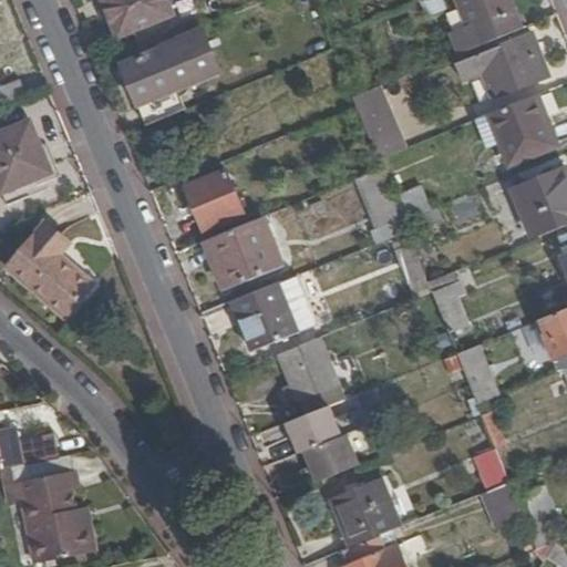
[(175,16),(168,0),(101,0),(117,39),(175,16)]
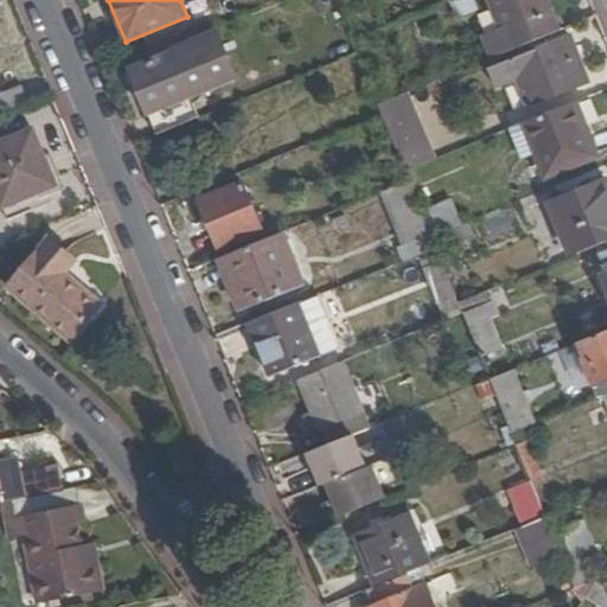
[(493,0),(483,0),(491,19),(500,14),(493,0)]
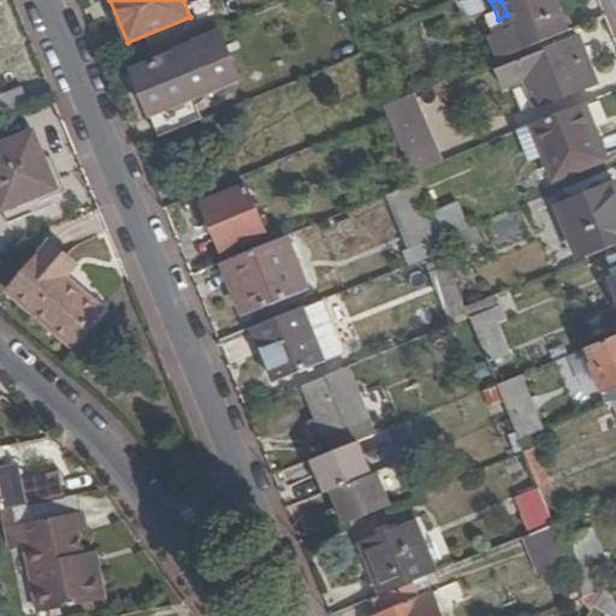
[(567,33),(552,0),(501,0),(508,15),(522,49),(567,33)]
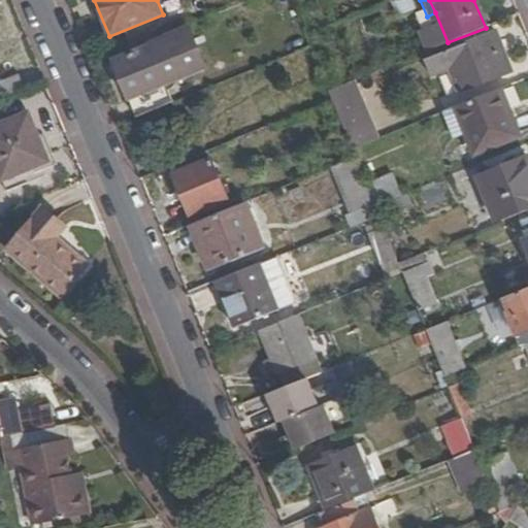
[(188,26),(149,42),(151,47),(114,62),(137,119),(174,103),(166,84),(205,67),(188,26)]
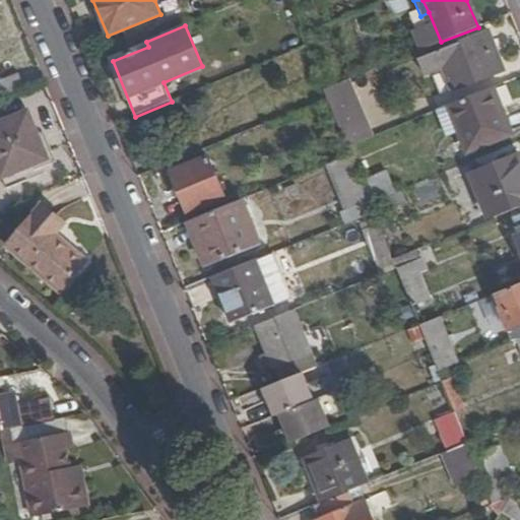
[(457,89),(505,70),(497,49),(489,29),(480,33),(441,49),(421,57),(428,72),(447,64),(450,72),(457,89)]
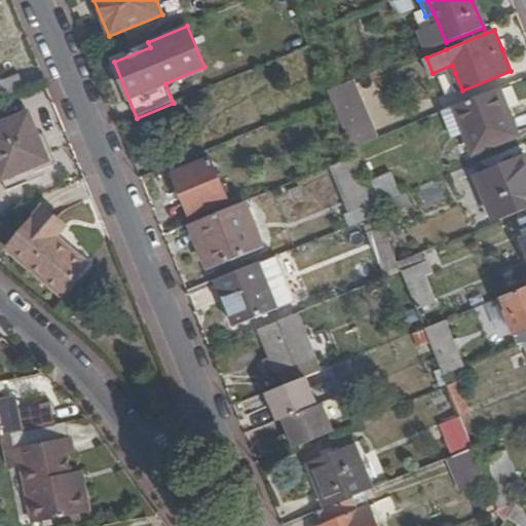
[(0,98),(25,88),(20,75),(0,81),(0,98)]
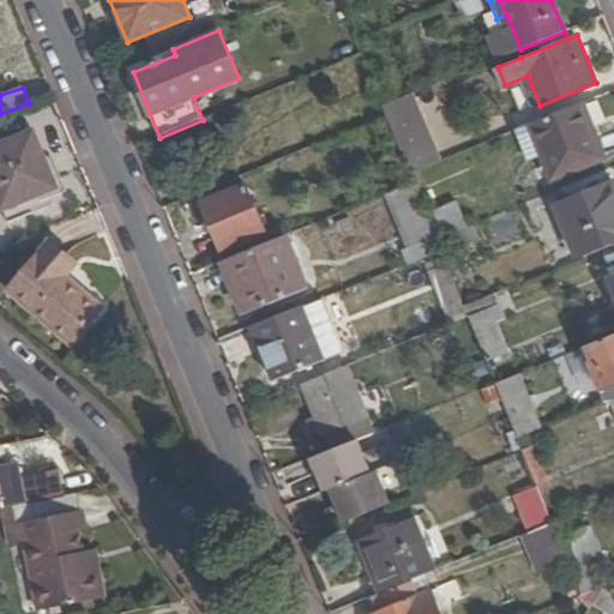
[(441,145),(463,137),(447,97),(426,106),(441,145)]
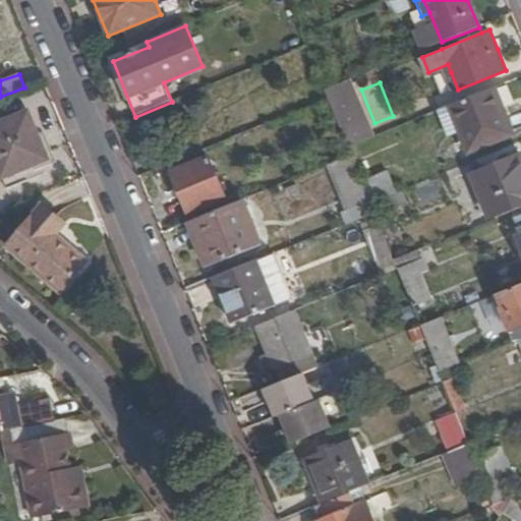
[(324,91),(328,100),(347,148),(365,139),(342,83),(324,91)]
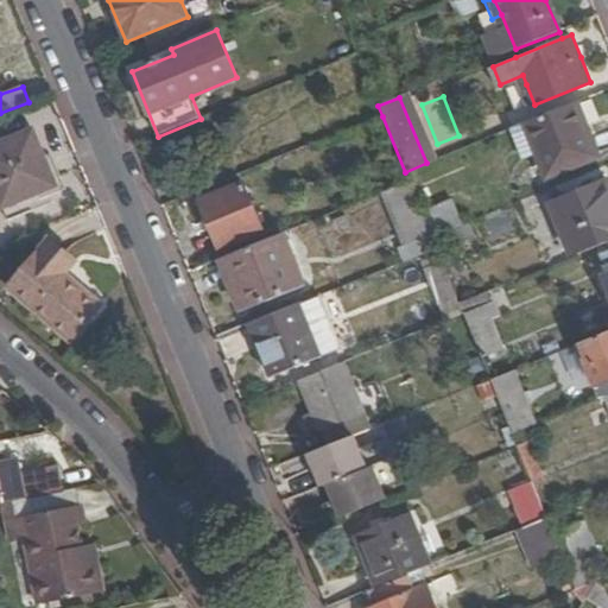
[(574,103),(514,127),(524,153),(531,151),(542,178),(595,156),(574,103)]
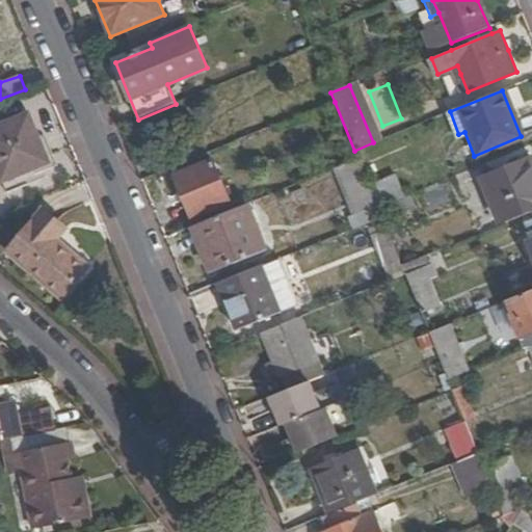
[(0,178),(2,183),(47,164),(28,116),(0,127),(0,178)]
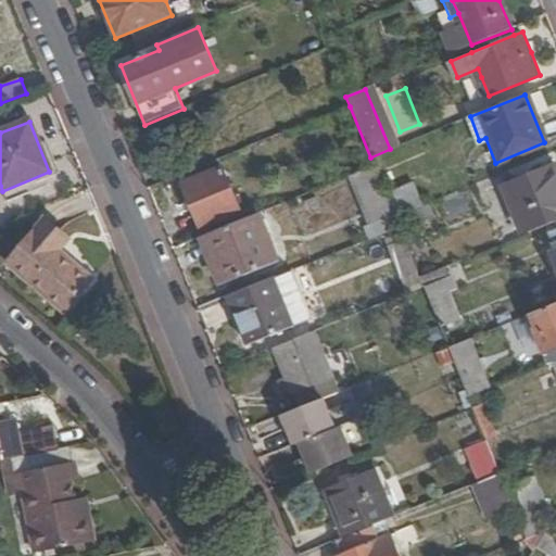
[(387,198),(374,167),(351,177),(370,226),(366,228),(370,240),(399,228),(395,218),(387,198)]
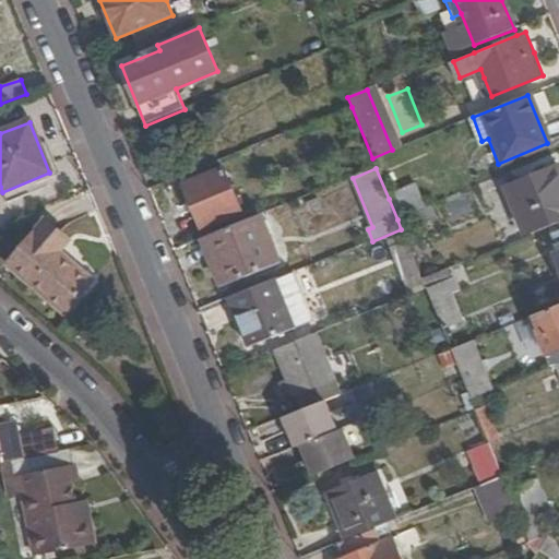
[(524,238),(558,223),(558,174),(557,168),(504,190),(524,238)]
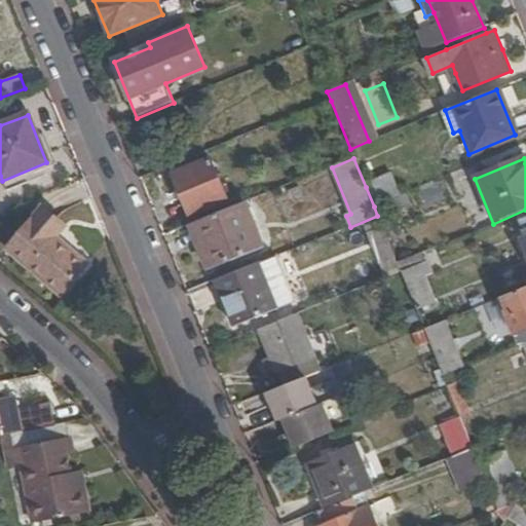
[(227,199),(212,160),(174,176),(190,215),(227,199)]
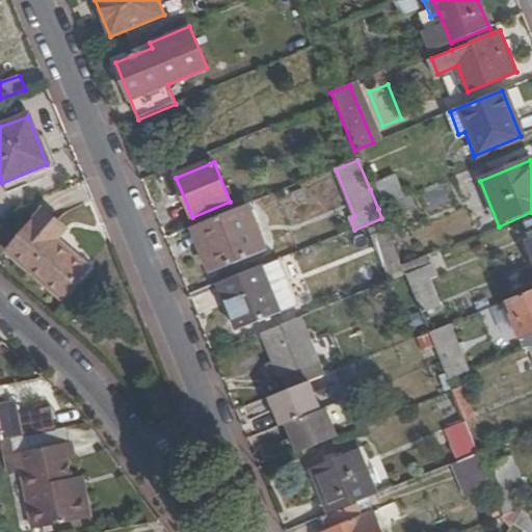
[(417,169),(370,189),(378,209),(410,195),(408,190),(423,184),(417,169)]
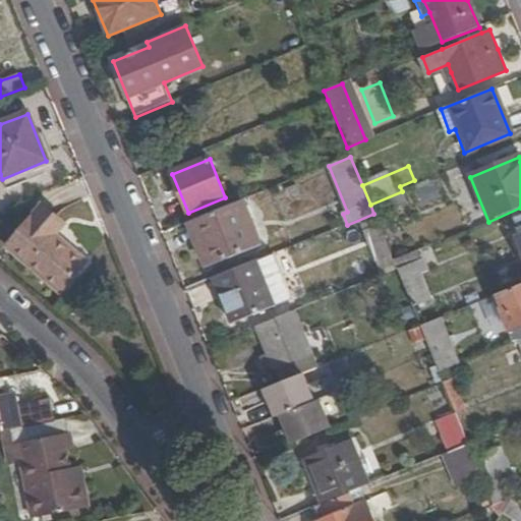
[(261,247),(242,201),(191,222),(210,268),(261,247)]
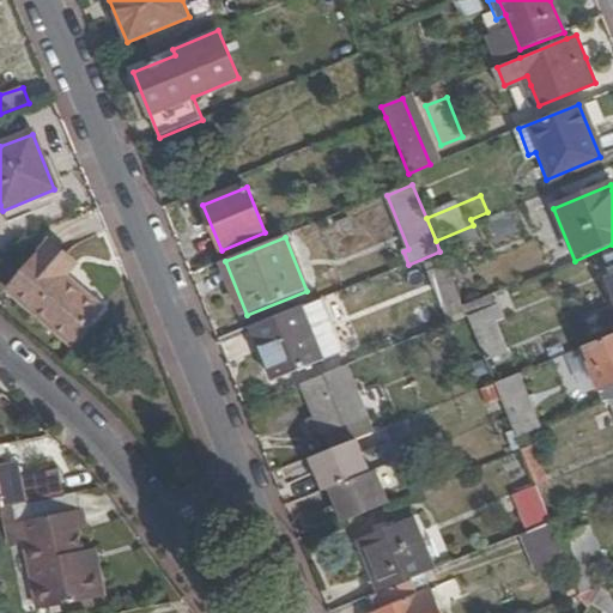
[(70,343),(98,309),(61,278),(72,266),(47,244),(8,290),(70,343)]
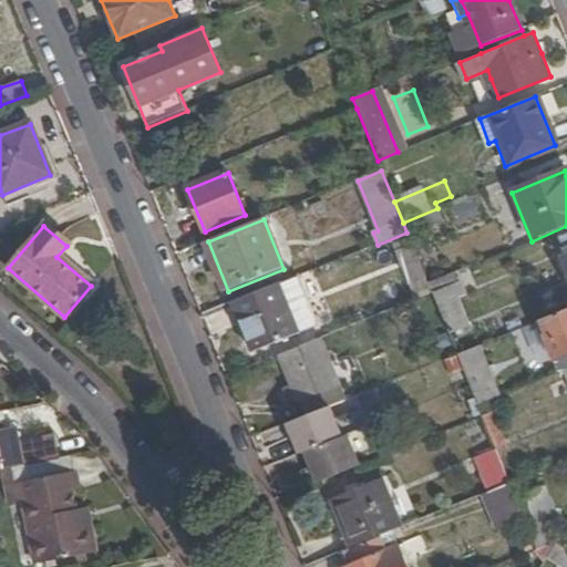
[(426,279),(413,247),(395,254),(409,286),(426,279)]
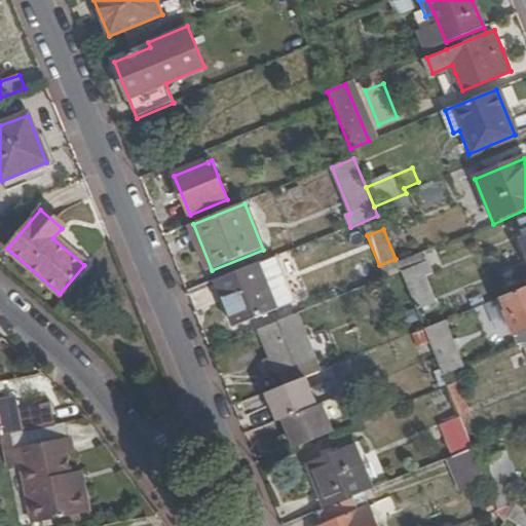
[(277,309),(259,264),(217,282),(234,327),(277,309)]
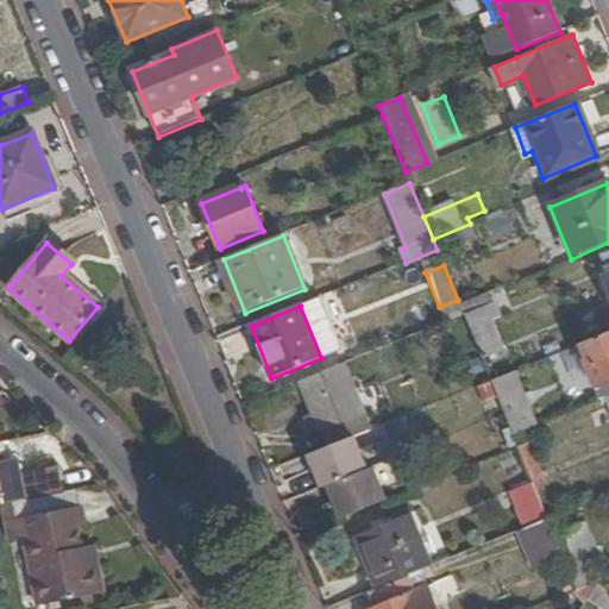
[(484,307),(464,315),(483,360),(502,352),(484,307)]
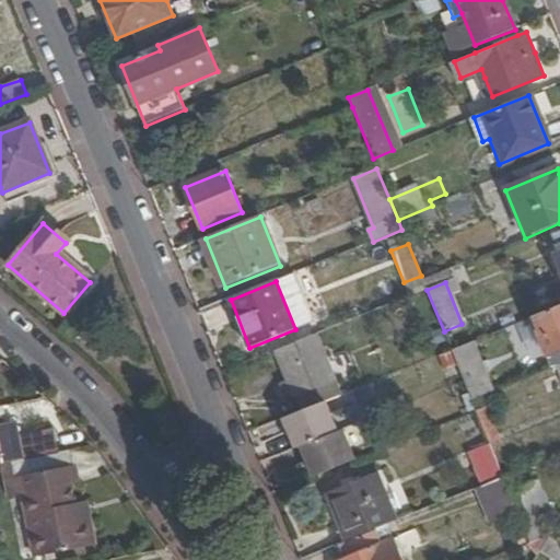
[(559,306),(535,317),(552,357),(559,352),(559,306)]
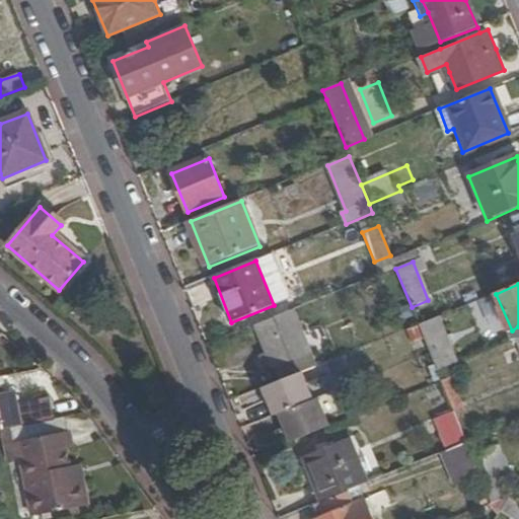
[(294,310),(254,326),(278,383),(301,373),(311,369),(305,356),(311,353),(294,310)]
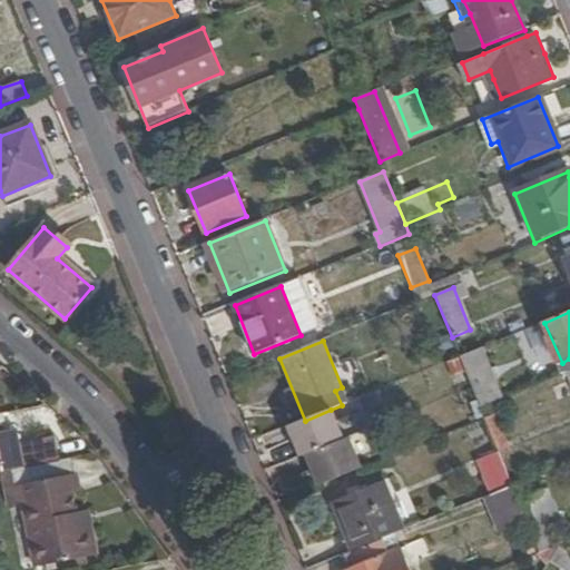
[(461,360),(481,410),(500,402),(479,352),(461,360)]
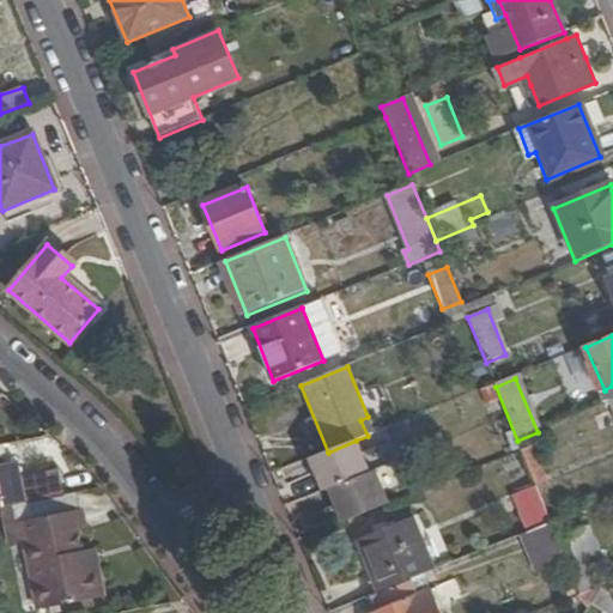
[(369,417),(368,417),(360,420),(368,436),(376,434),(369,417)]
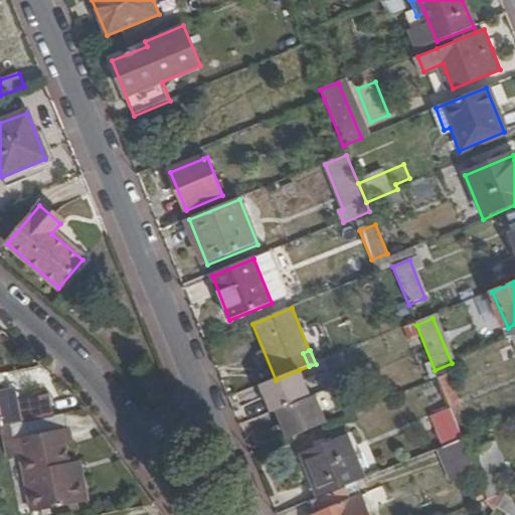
[(281,411),(292,439),(328,424),(316,396),(311,398),(299,370),(276,380),(264,385),(275,413),(281,411)]
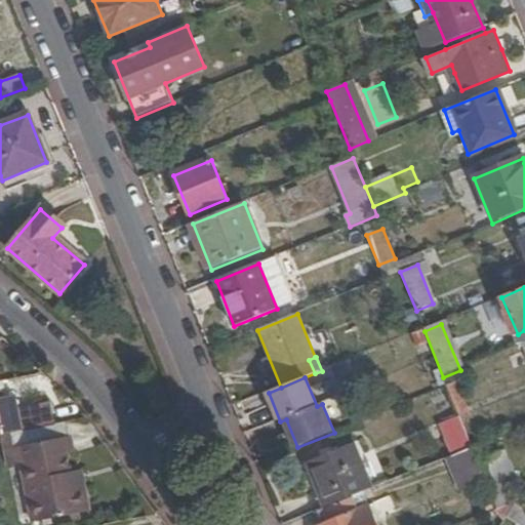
[(447,386),(459,417),(469,414),(456,381),(447,386)]
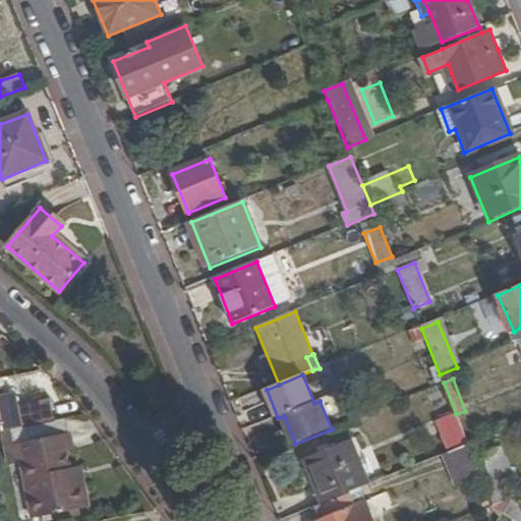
[(0,430),(6,467),(19,464),(30,520),(37,520),(87,512),(81,484),(67,486),(65,474),(62,457),(71,456),(68,439),(65,439),(62,422),(49,424),(45,405),(11,411),(8,397),(0,398),(0,430)]
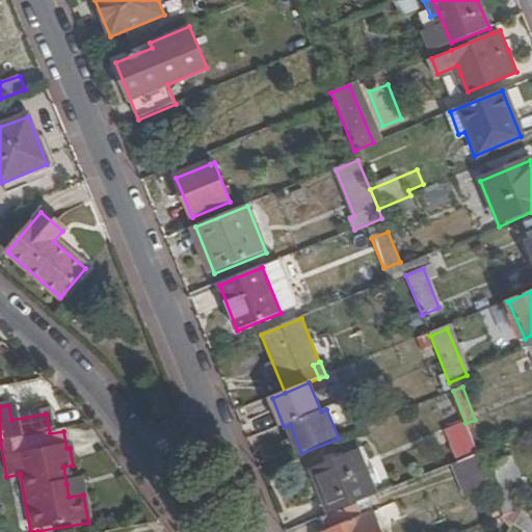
[(331,510),(356,501),(374,495),(355,451),(315,467),(331,510)]
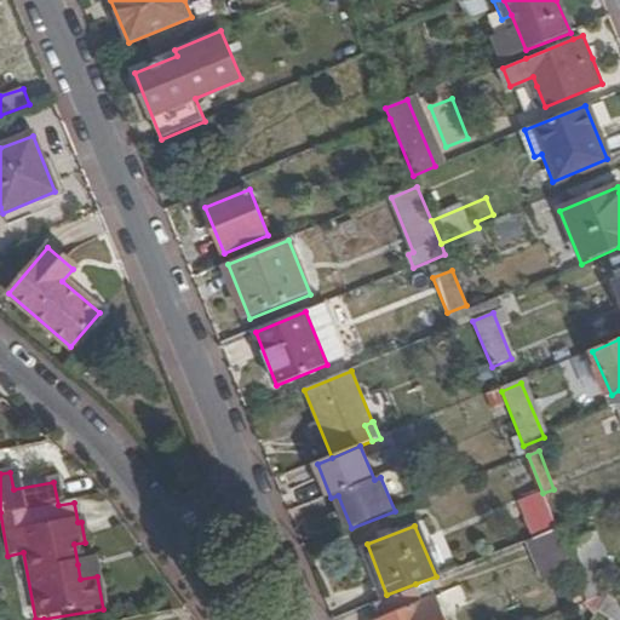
[(540,572),(570,560),(563,544),(558,529),(528,541),(540,572)]
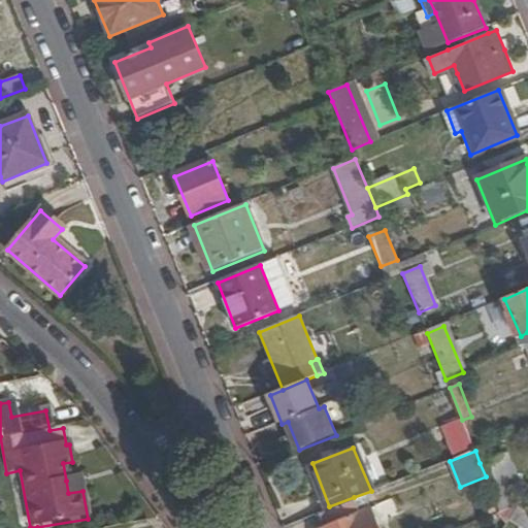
[(496,456),(507,486),(518,482),(505,453),(496,456)]
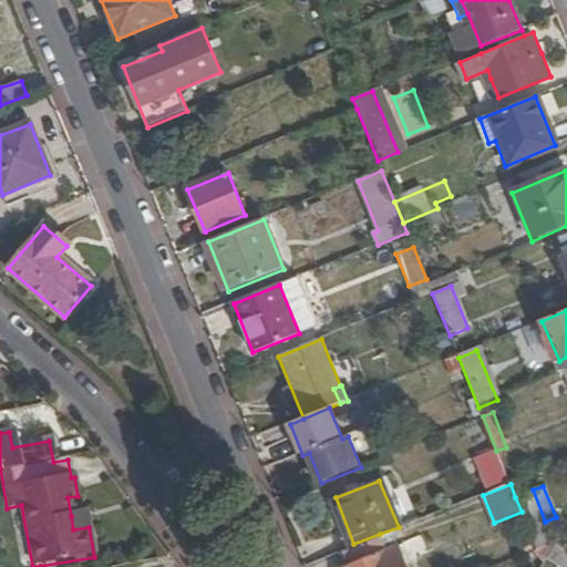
[(546,545),(554,542),(545,522),(533,490),(515,497),(522,512),(537,548),(546,545)]
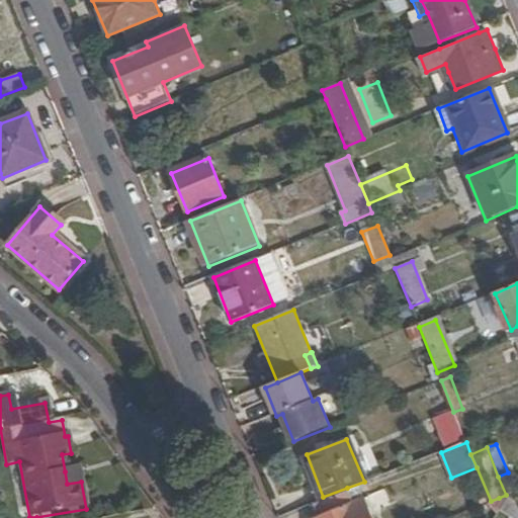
[(67,484),(81,482),(79,469),(65,471),(67,484)]
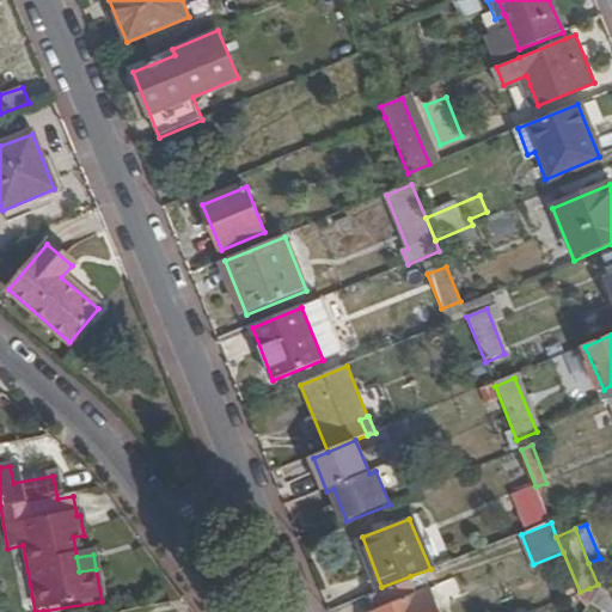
[(381,587),(369,592),(375,609),(368,611),(442,611),(433,587),(416,593),(410,576),(381,587)]
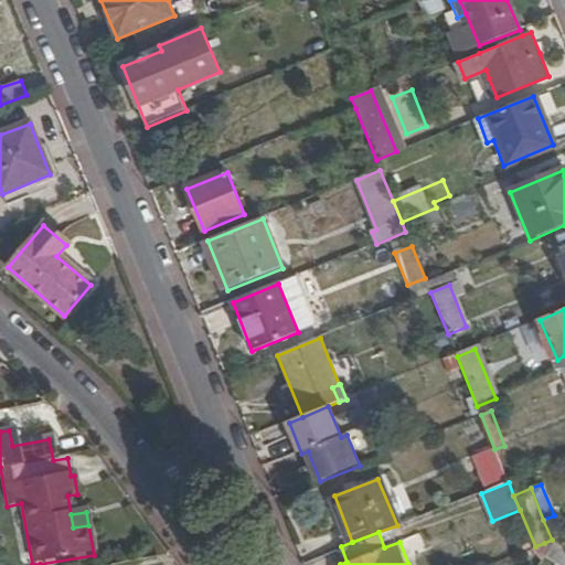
[(530,548),(542,560),(550,546),(554,539),(552,540),(544,543),(535,546),(530,548)]
